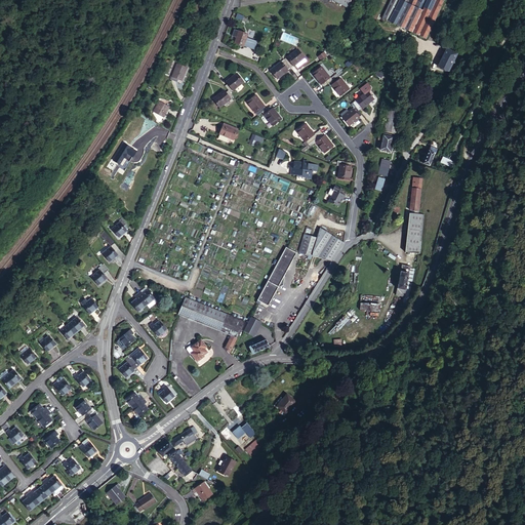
[(390,0),(381,18),(389,22),(408,31),(432,39),(447,1),(444,0),(390,0)]
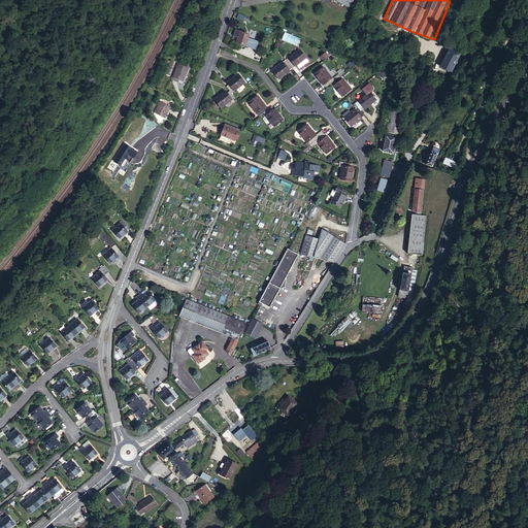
[(490,6),(497,9),(499,4),(492,1),(490,6)]
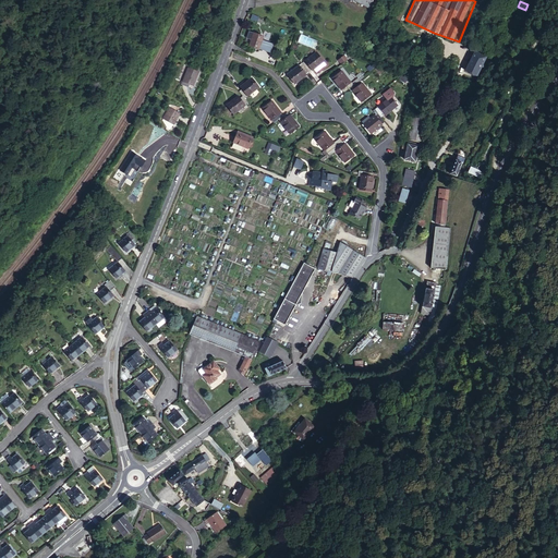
[(512,20),(502,16),(493,38),(500,43),(512,20)]
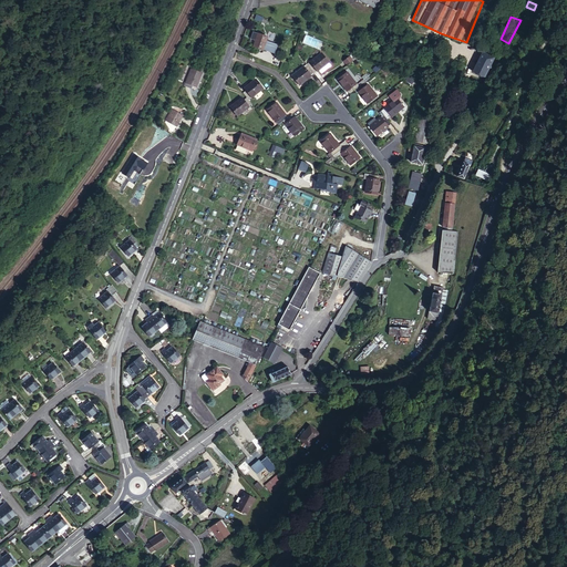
[(264,50),(266,44),(268,38),(259,34),(254,48),(264,51),(264,50)]
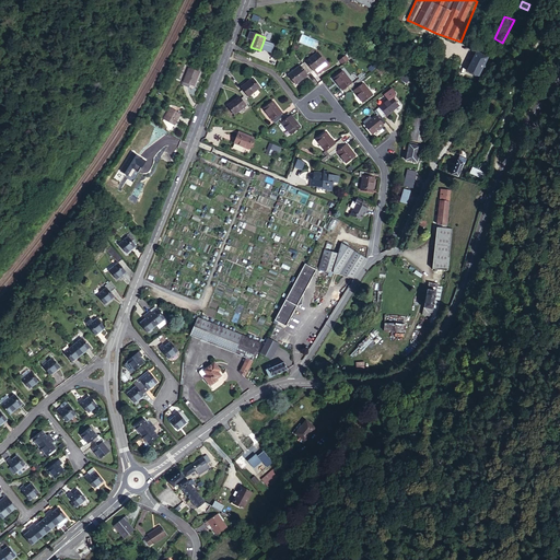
[(316,49),(318,42),(302,35),(299,43),(316,49)]
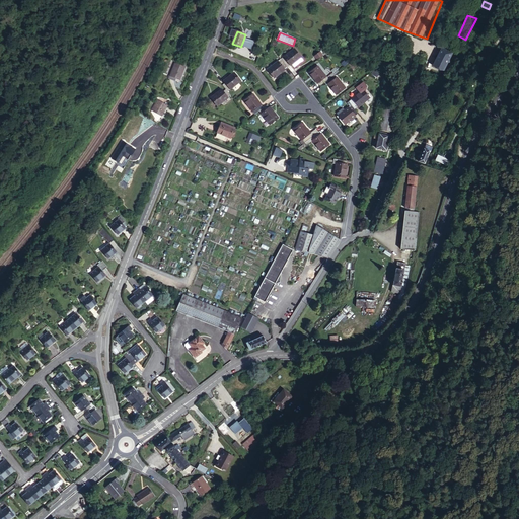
[(440,45),(436,57),(448,62),(453,49),(440,45)]
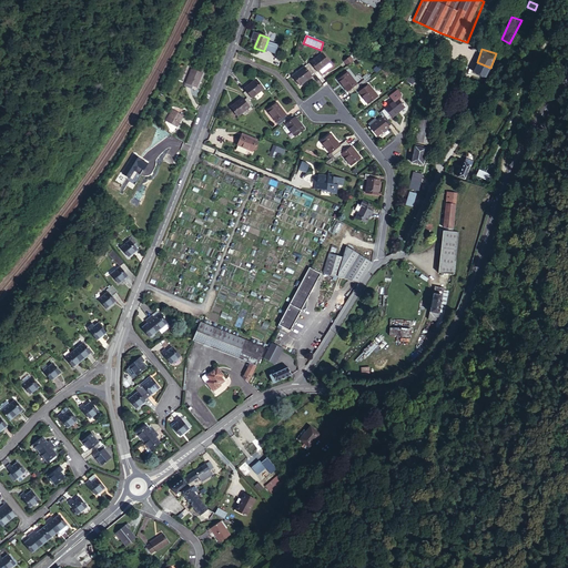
[(348,67),(359,57),(352,53),(351,58),(345,62),(348,67)]
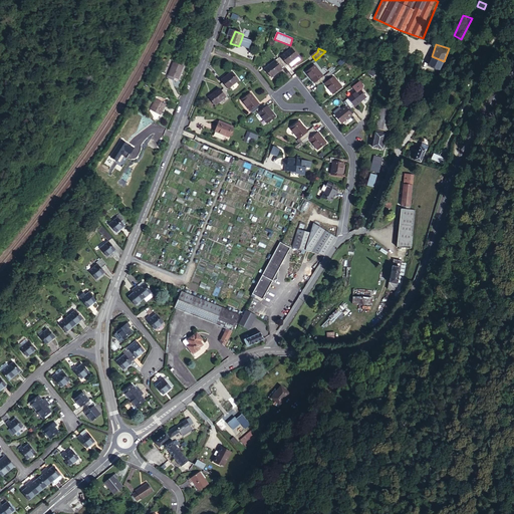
[(291,49),(281,57),(287,65),(288,66),(289,65),(298,58),(291,49)]
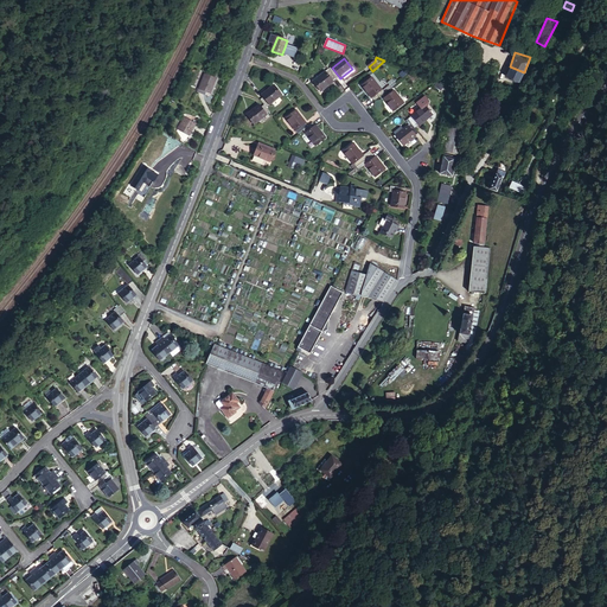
[(524,72),(510,66),(506,75),(522,80),(524,72)]
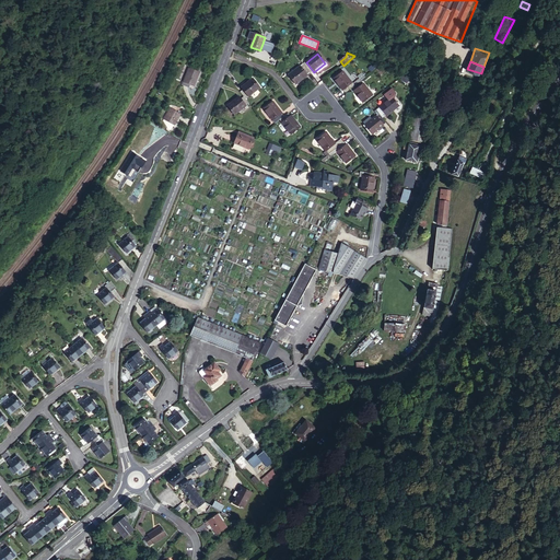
[(303,65),(310,73),(313,71),(306,62),(305,62),(303,65)]
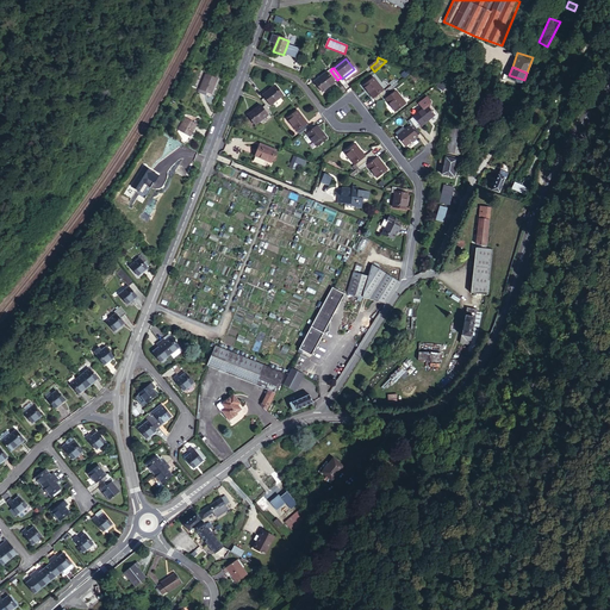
[(356,74),(354,69),(343,78),(347,81),(356,74)]
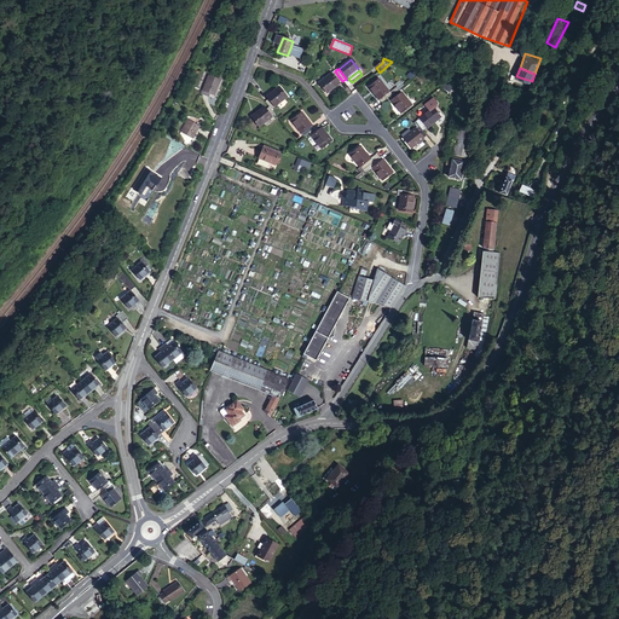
[(340,84),(342,81),(335,71),(333,74),(340,84)]
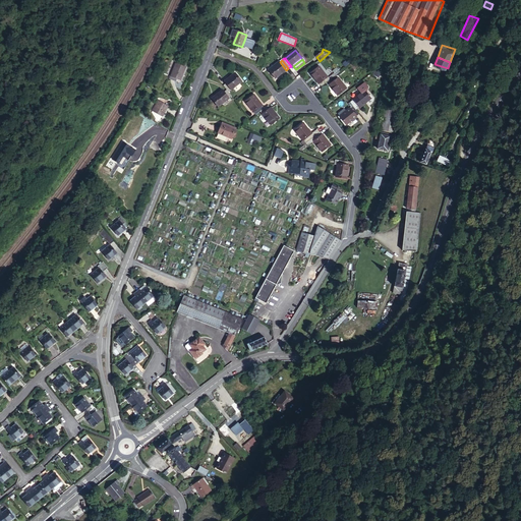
[(286,70),(280,62),(269,71),(276,79),(286,71),(286,70)]
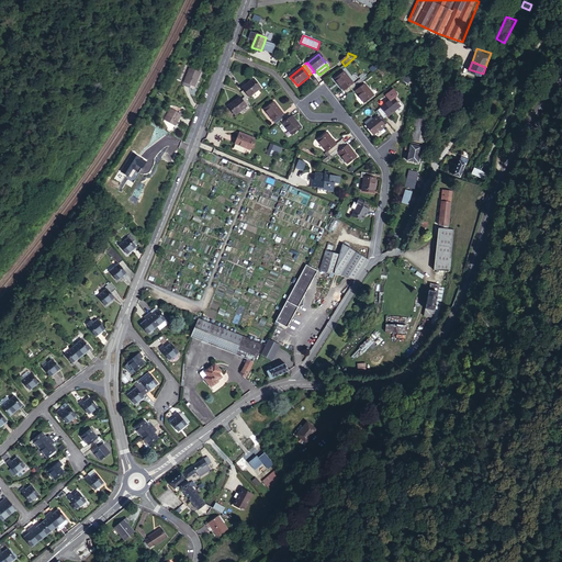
[(198,69),(197,70),(190,68),(183,83),(190,86),(195,88),(202,72),(200,72),(201,70),(198,69)]
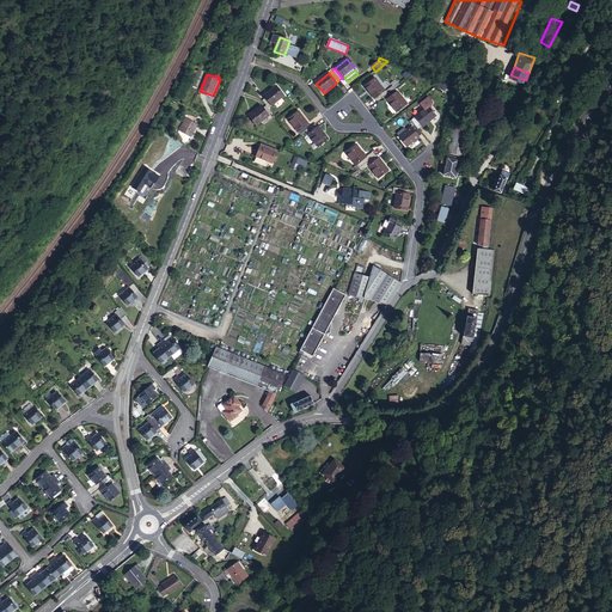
[(374,99),(381,93),(372,80),(365,87),(374,99)]
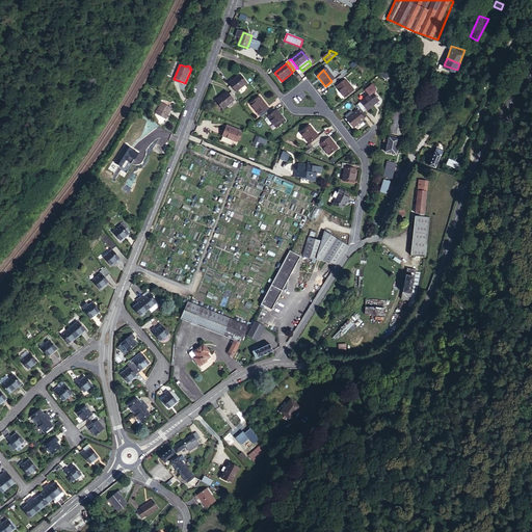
[(230,80),(232,82),(237,89),(247,80),(240,72),(230,80)]
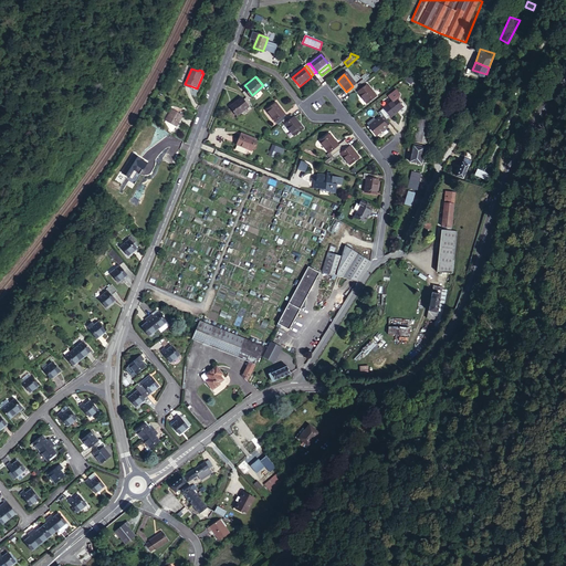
[(366,85),(364,82),(356,88),(358,92),(366,85)]
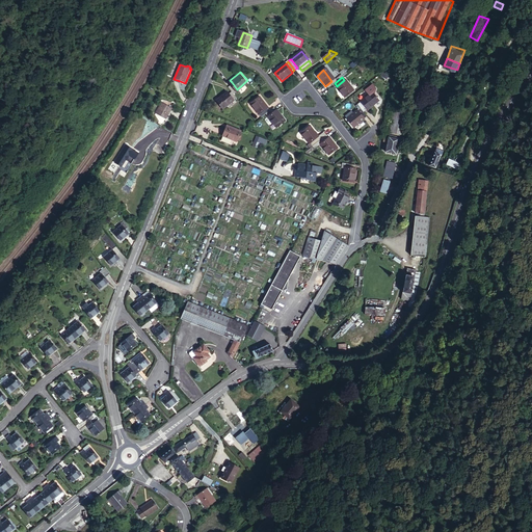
[(344,80),(337,86),(336,87),(344,97),(352,90),(344,80)]
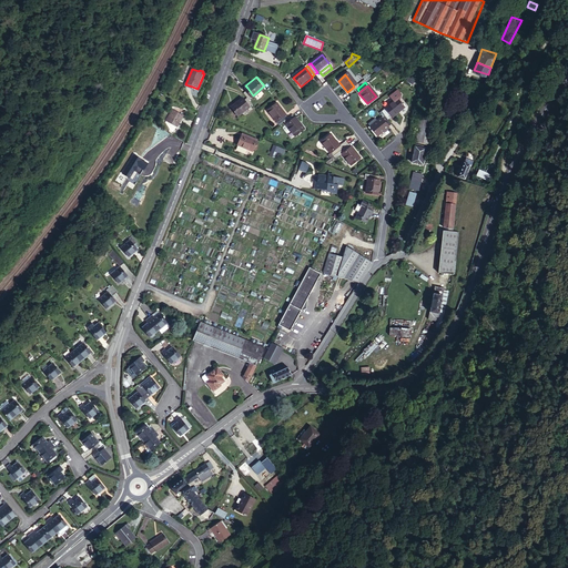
[(250,104),(245,98),(243,95),(232,104),(239,113),(250,104)]
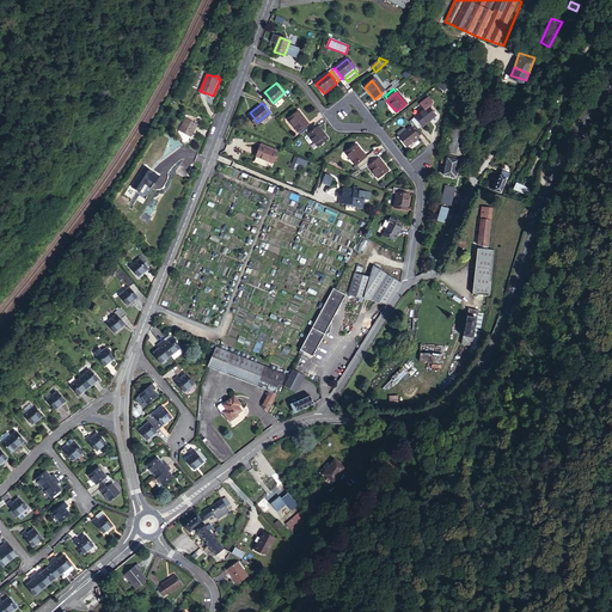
[(414,116),(415,117),(421,126),(422,127),(436,116),(428,105),(414,116)]
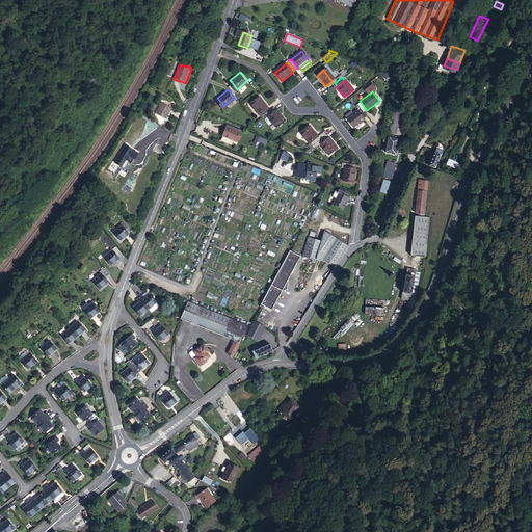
[(259,115),(267,108),(268,108),(260,97),(250,104),(259,115)]
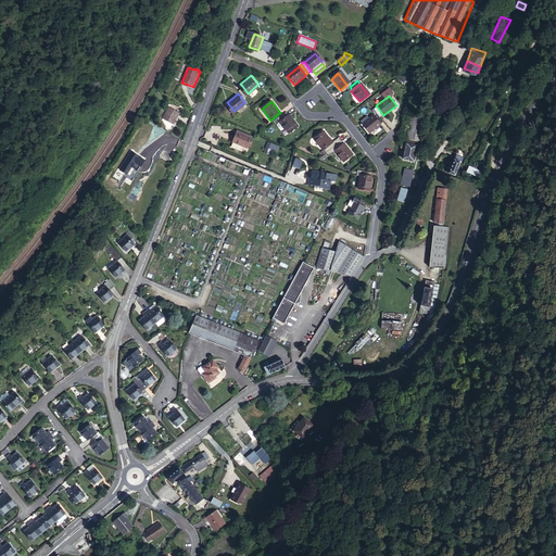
[(174,124),(180,112),(169,106),(163,117),(174,124)]
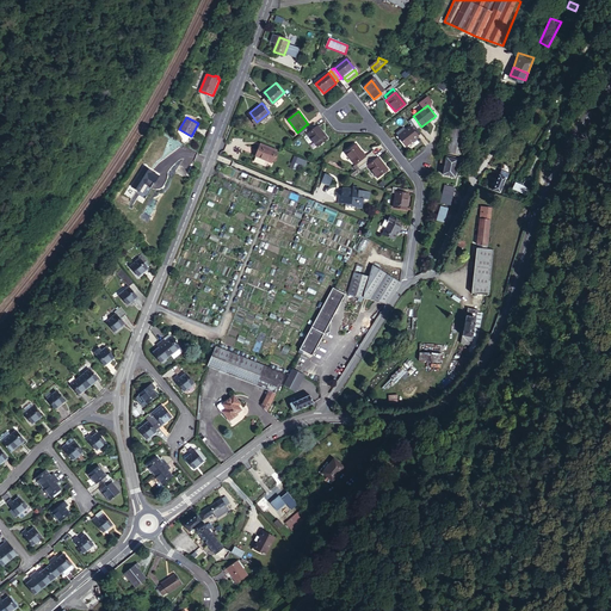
[(414,117),(411,121),(413,124),(417,129),(420,125),(414,117)]
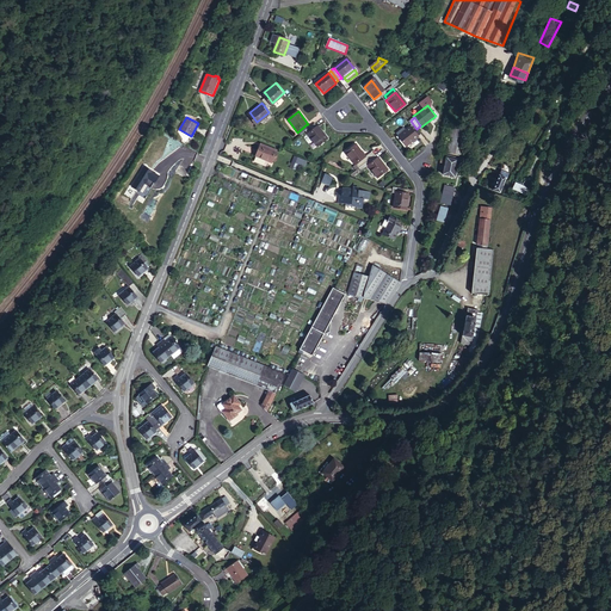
[(315,123),(309,128),(306,131),(308,135),(318,127),(315,123)]
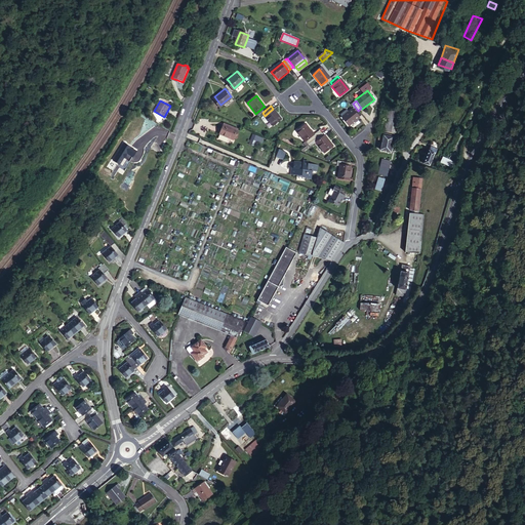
[(255,114),(257,116),(263,113),(266,110),(264,107),(255,114)]
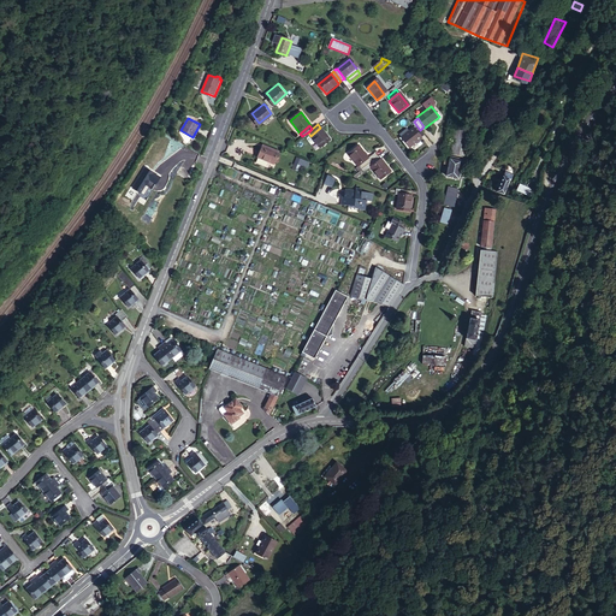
[(424,135),(420,130),(416,125),(414,129),(421,138),(424,135)]
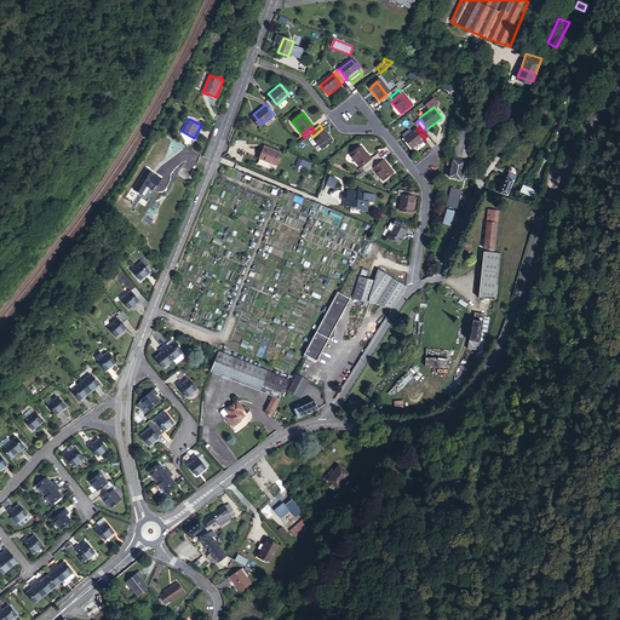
[(443,158),(442,168),(447,170),(446,174),(458,176),(463,153),(465,154),(469,130),(452,126),(448,150),(446,149),(445,158),(443,158)]
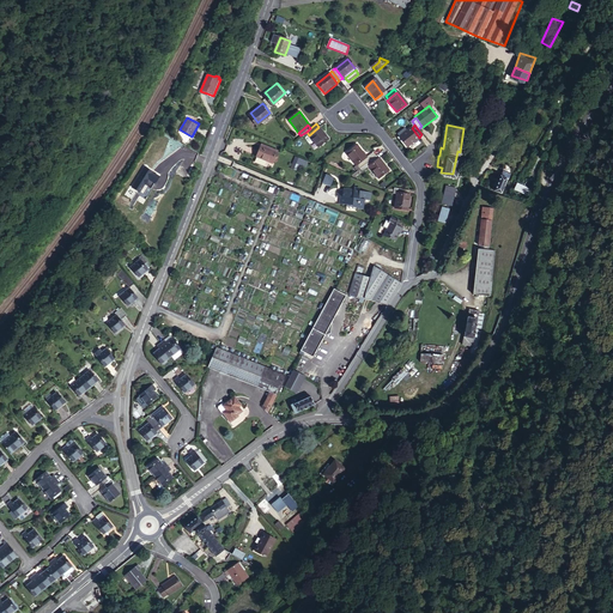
[(319,127),(309,135),(319,147),(329,139),(319,127)]
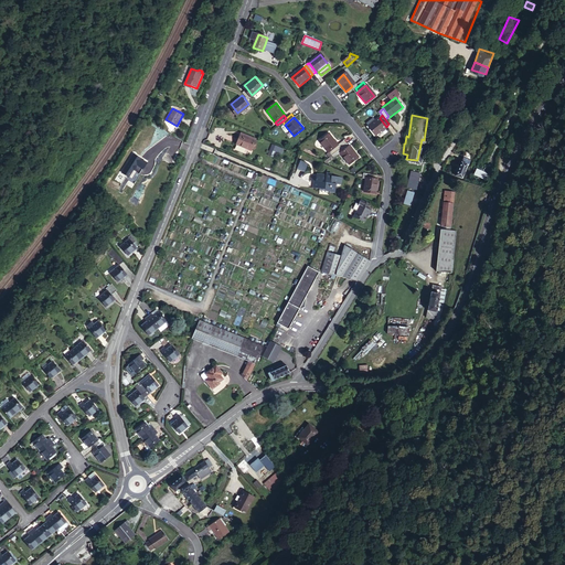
[(386,127),(380,118),(368,127),(374,136),(386,127)]
